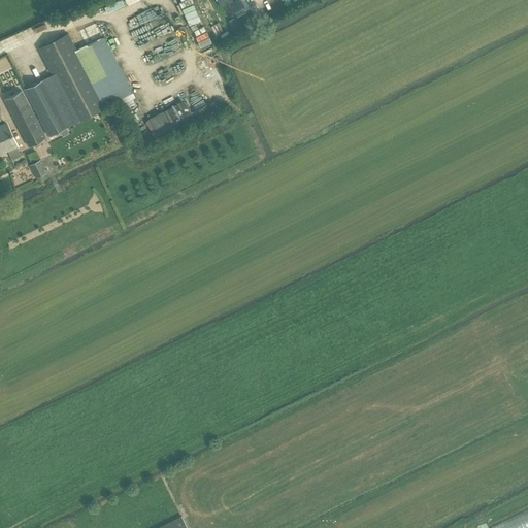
[(103,38),(96,23),(78,31),(86,44),(75,50),(67,33),(38,48),(52,75),(24,90),(48,136),(105,107),(104,105),(131,93),(104,37),(103,38)]
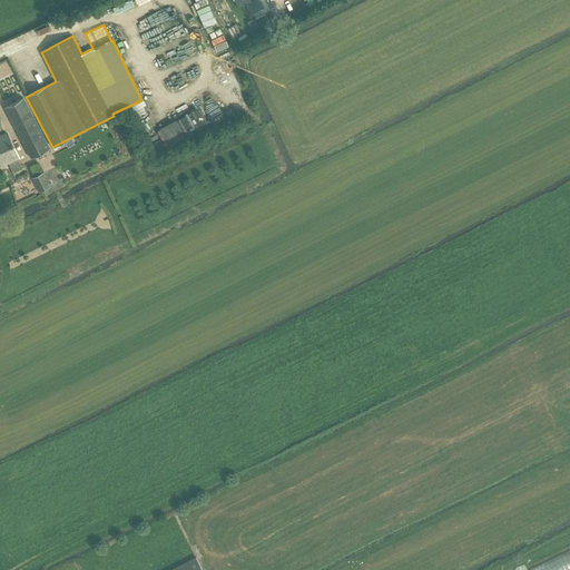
[(31,158),(39,154),(49,149),(23,97),(5,107),(31,158)]
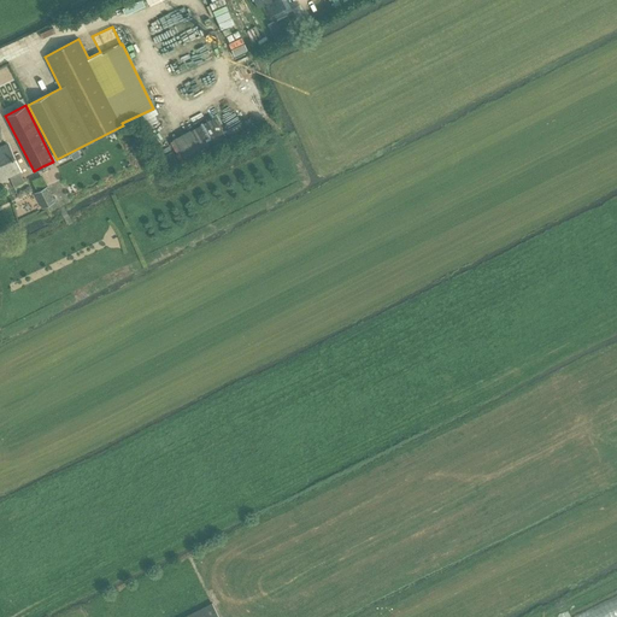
[(0,177),(9,174),(18,170),(7,145),(0,147),(0,177)]
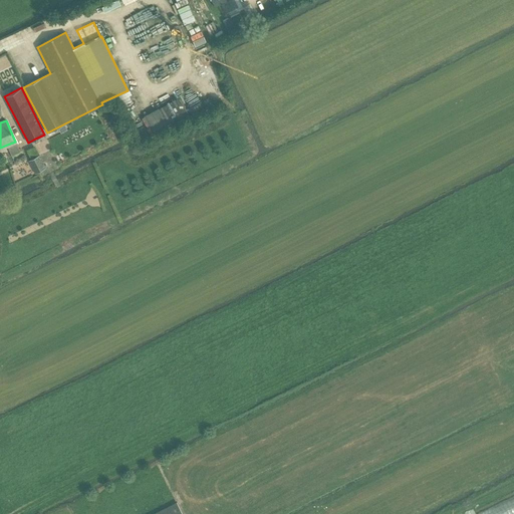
[(35,174),(38,172),(45,169),(39,156),(28,161),(35,174)]
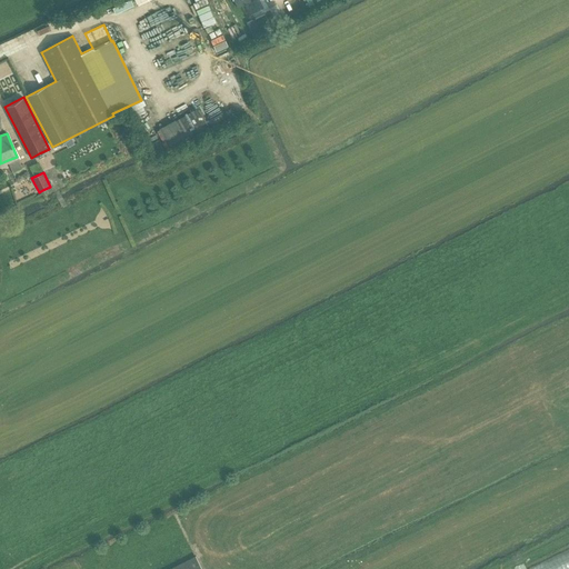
[(201,568),(196,557),(170,568),(201,568)]
